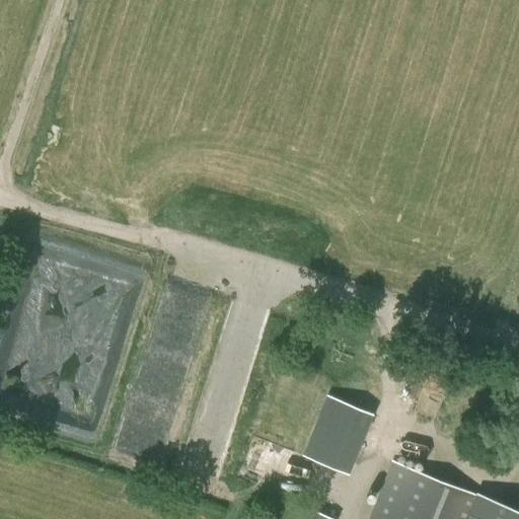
[(48,258),(140,284),(144,269),(53,243),(48,258)]
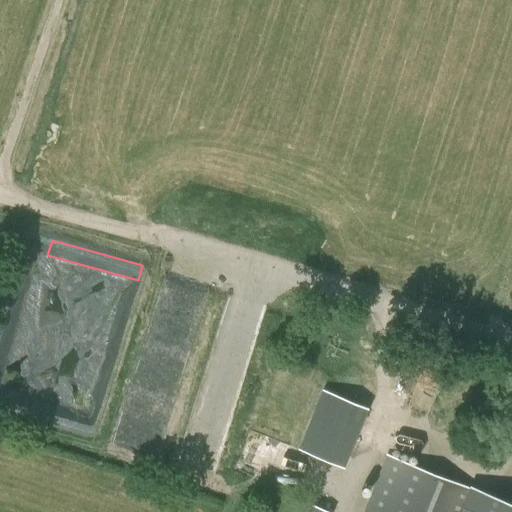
[(322,390),(298,448),(343,467),(367,409),(322,390)]
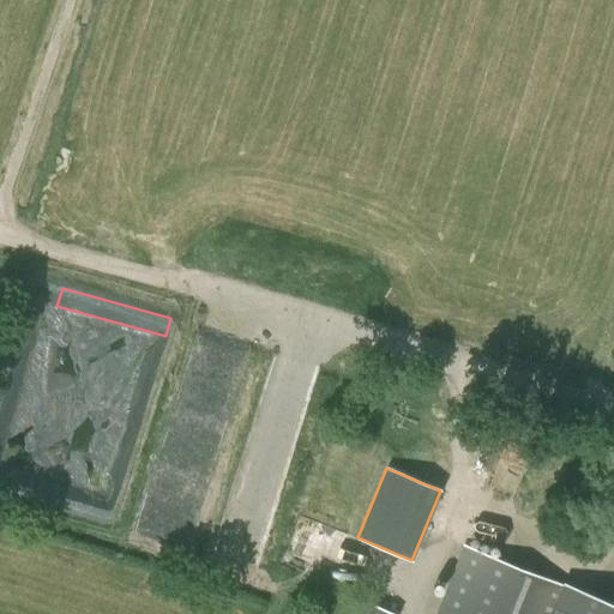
[(82,501),(77,515),(108,524),(112,511),(82,501)]
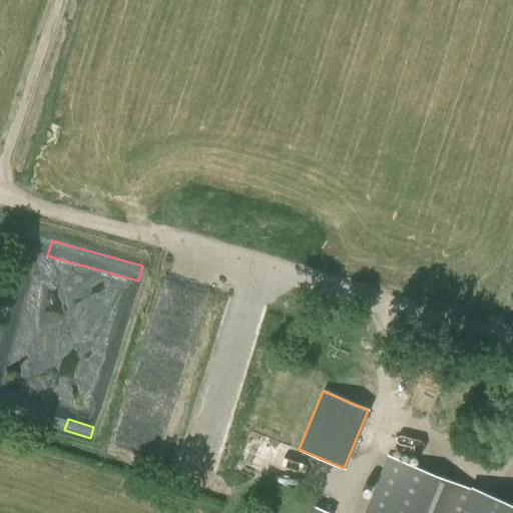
[(512,512),(512,505),(487,495),(483,493),(387,455),(363,512),(512,512)]
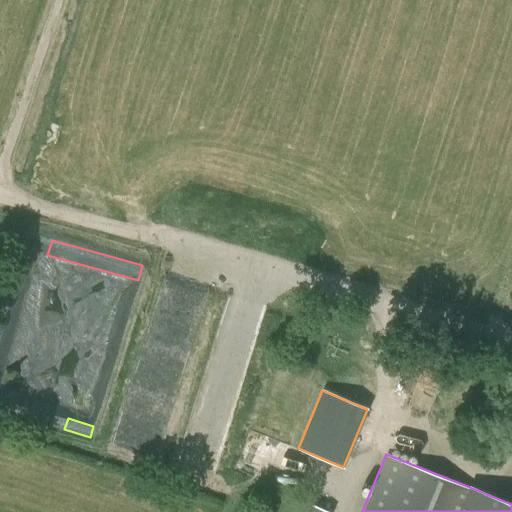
[(329,511),(330,511),(316,507),(306,502),(302,511),(329,511)]
